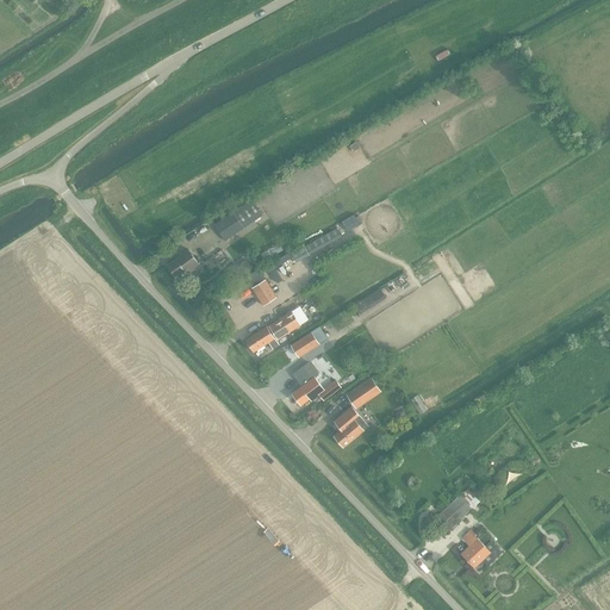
[(251,200),(215,225),(225,241),(262,216),(251,200)]
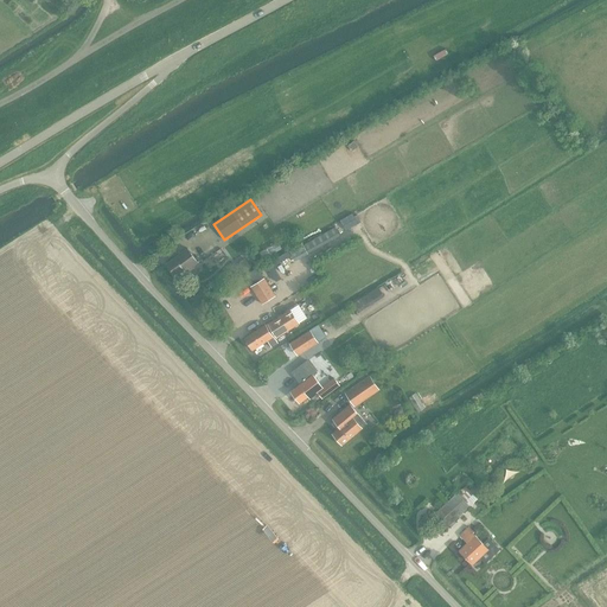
[(342,218),(345,229),(359,224),(355,213),(342,218)]
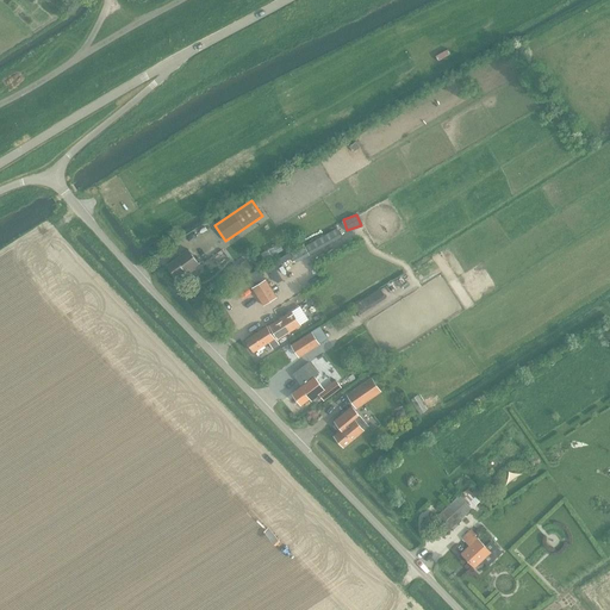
[(309,256),(342,237),(337,228),(304,247),(309,256)]
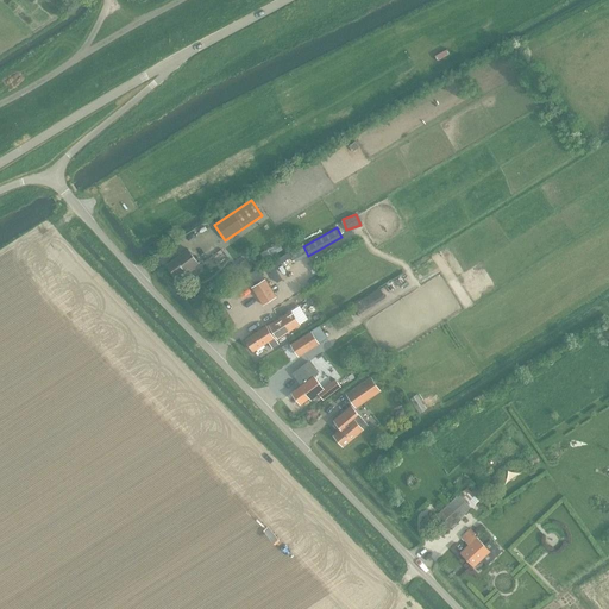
[(303,246),(290,253),(296,263),(308,256),(303,246)]
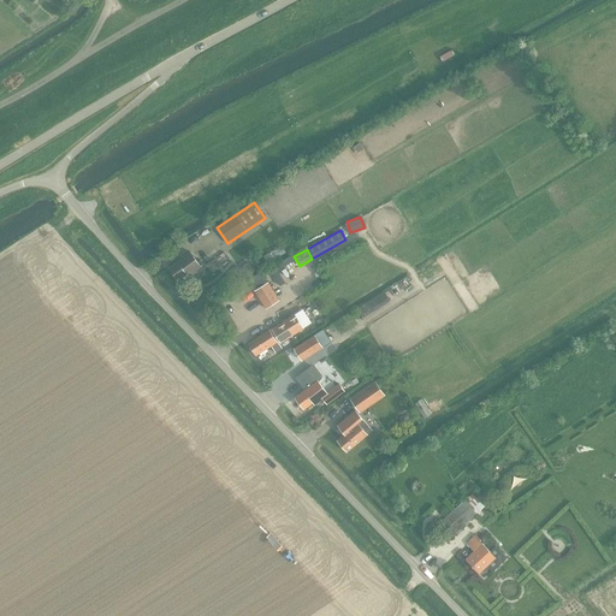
[(187,273),(190,277),(202,268),(190,253),(170,267),(178,280),(187,273)]
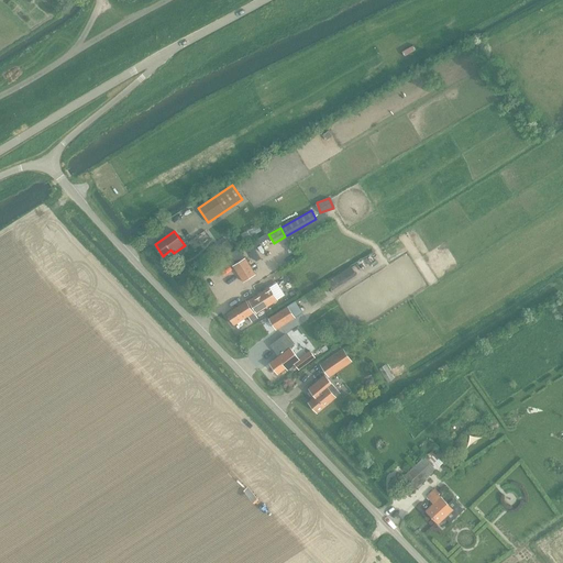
[(241,253),(230,261),(233,266),(244,258),(241,253)]
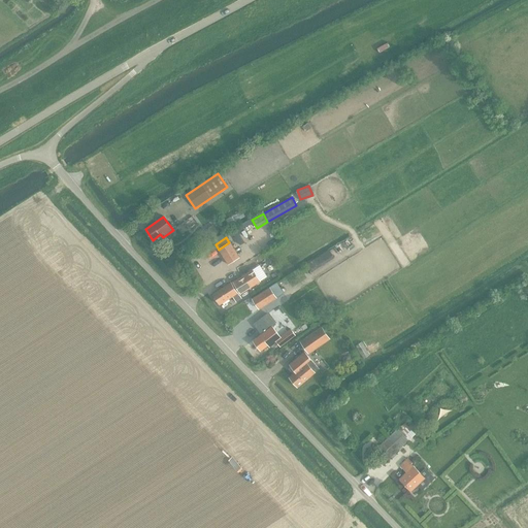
[(239,258),(230,242),(229,242),(219,250),(228,264),(239,258)]
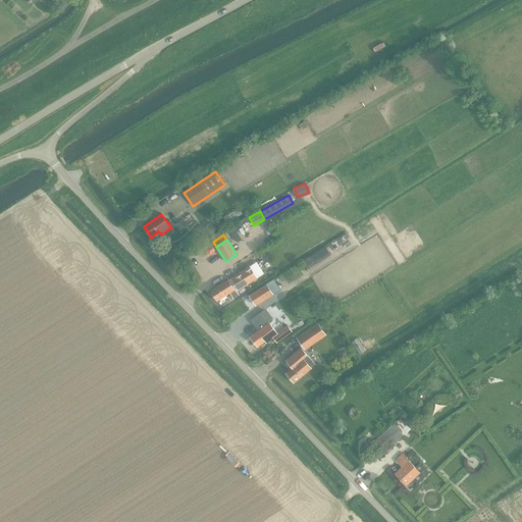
[(310,268),(330,255),(325,247),(305,260),(310,268)]
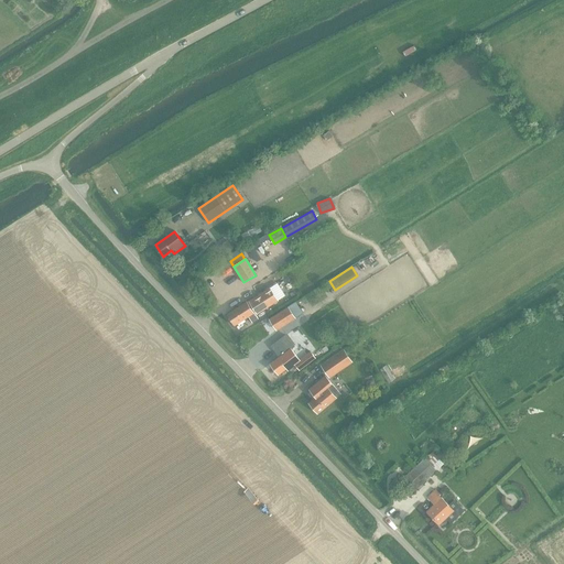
[(252,311),(247,302),(227,314),(235,326),(256,313),(257,314),(278,301),(270,290),(250,303),(253,310),(252,311)]
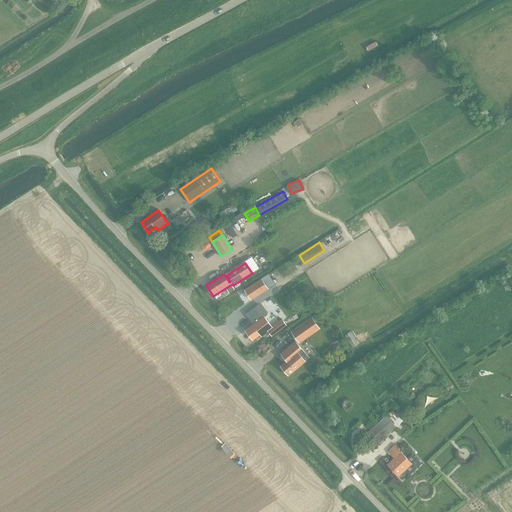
[(275,285),(268,275),(244,290),(251,300),(275,285)]
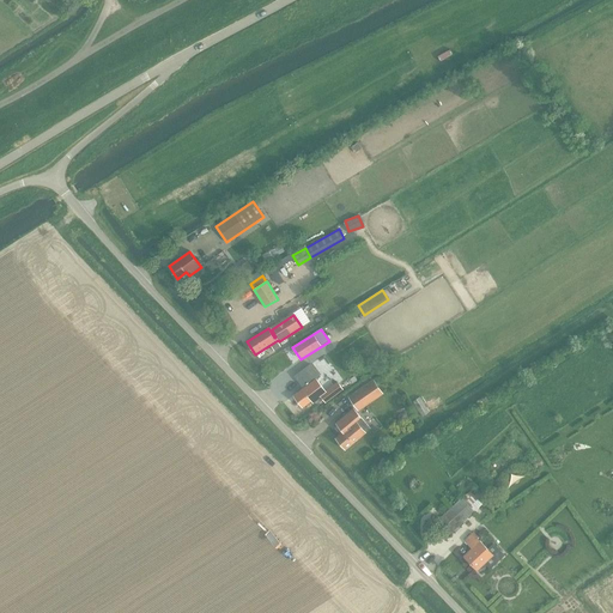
[(303,388),(293,395),(303,407),(311,400),(314,402),(321,396),(326,402),(343,389),(338,382),(326,392),(316,380),(321,377),(311,364),(295,376),(303,388)]
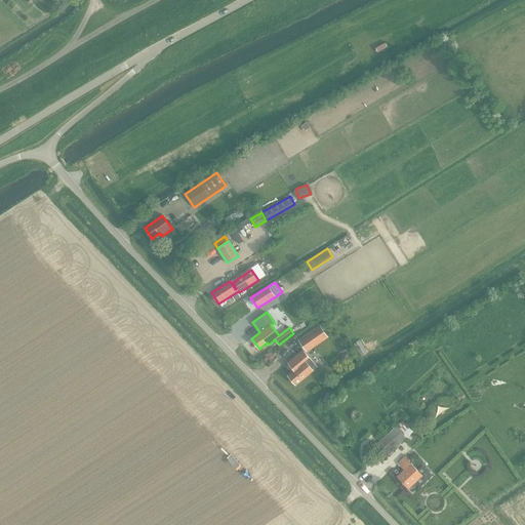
[(320,326),(299,340),(307,351),(327,336),(320,326)]
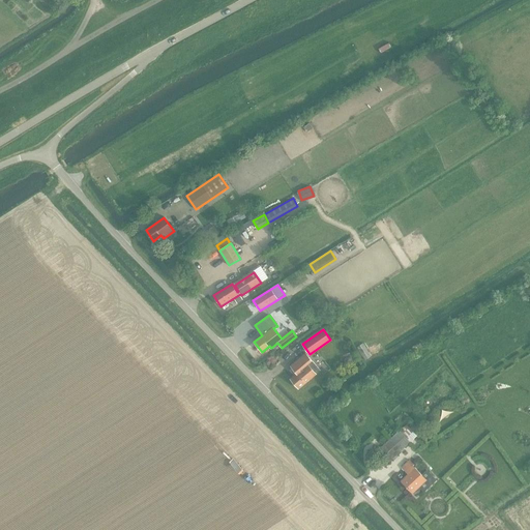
[(378,335),(369,341),(376,353),(385,348),(378,335)]
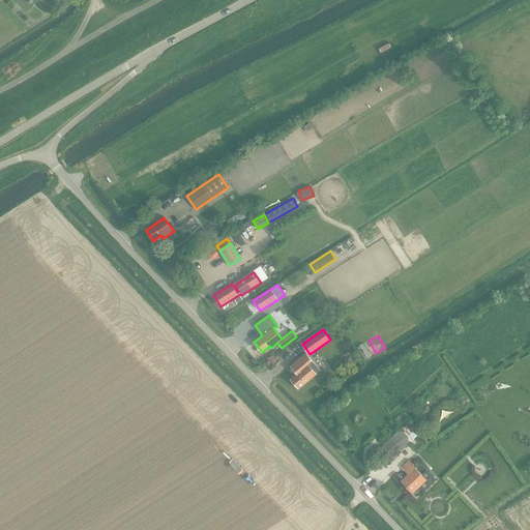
[(359,345),(364,358),(371,356),(365,343),(359,345)]
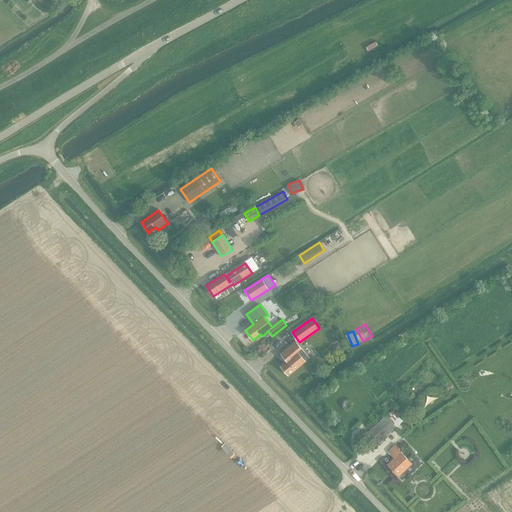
[(286,360),(280,366),(289,376),(309,358),(295,341),(281,354),(286,360)]
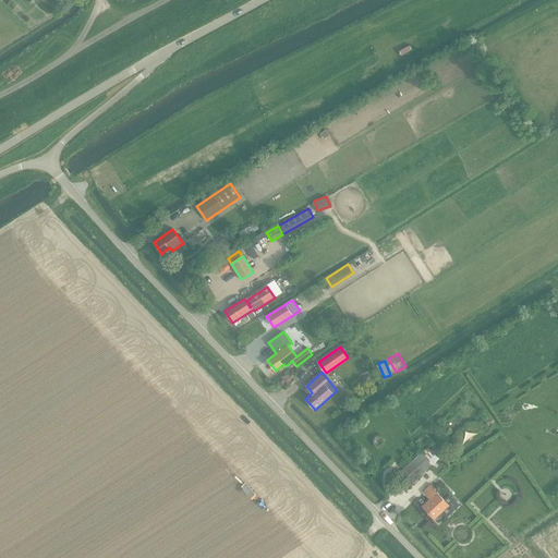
[(398,474),(409,486),(431,465),(438,459),(428,447),(420,453),(398,474)]
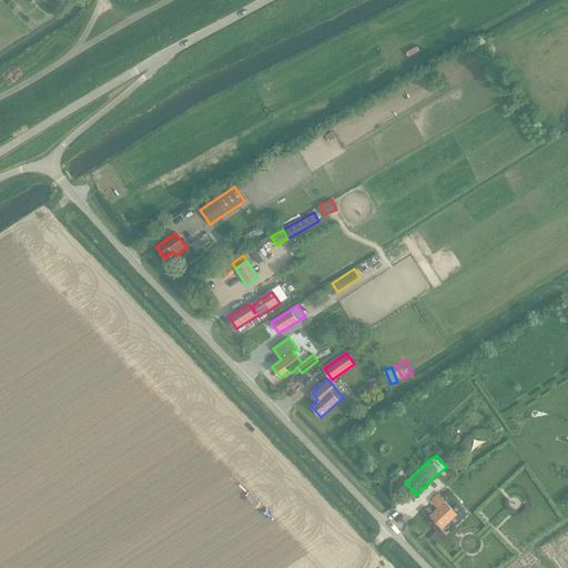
[(429,516),(442,528),(456,514),(443,499),(444,498),(438,493),(430,501),(437,508),(429,516)]
